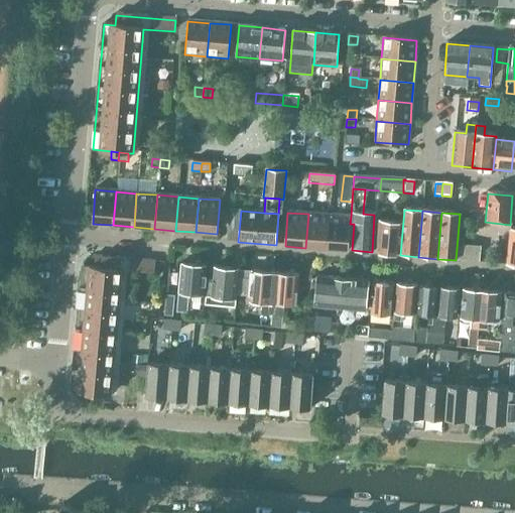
[(305,248),(327,249),(330,216),(308,214),(305,248)]
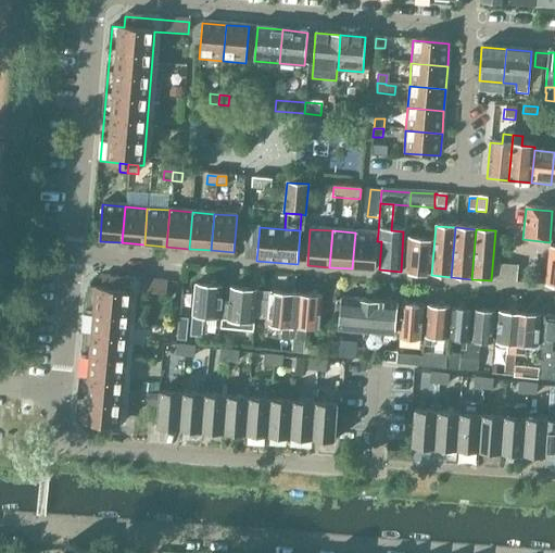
[(378,234),(355,233),(352,268),(375,271),(377,241),(378,234)]
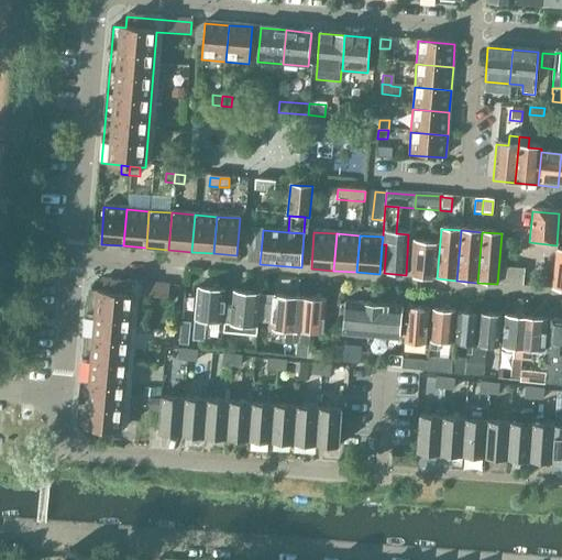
[(434,244),(411,241),(410,276),(436,280),(438,244),(439,238),(434,237),(434,244)]
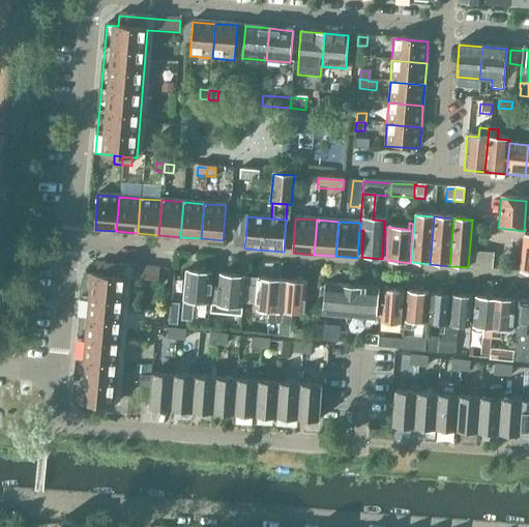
[(520,273),(528,273),(528,237),(523,237),(520,273)]
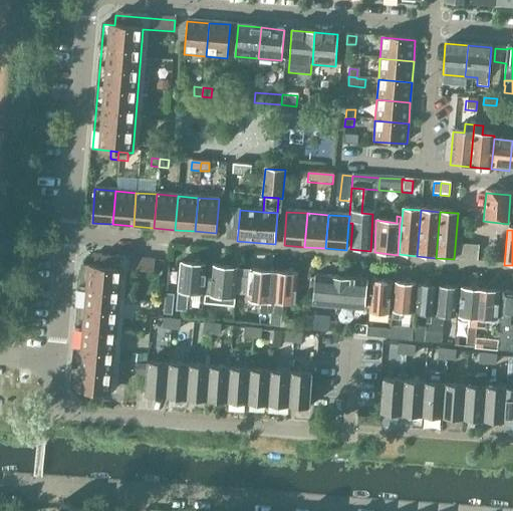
[(454,260),(477,262),(478,246),(456,243),(454,260)]
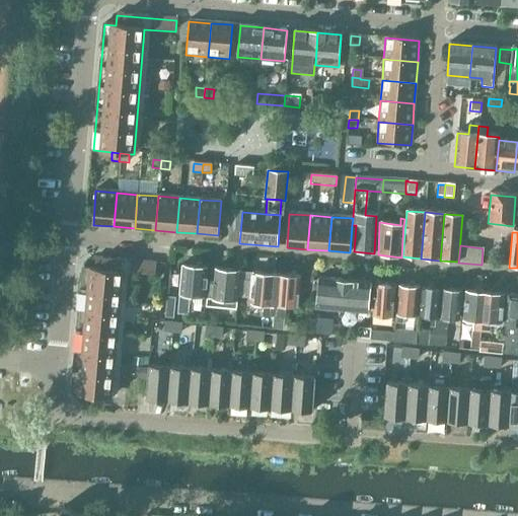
[(83,269),(72,394),(112,398),(123,273),(154,276),(156,264),(95,259),(94,270),(83,269)]
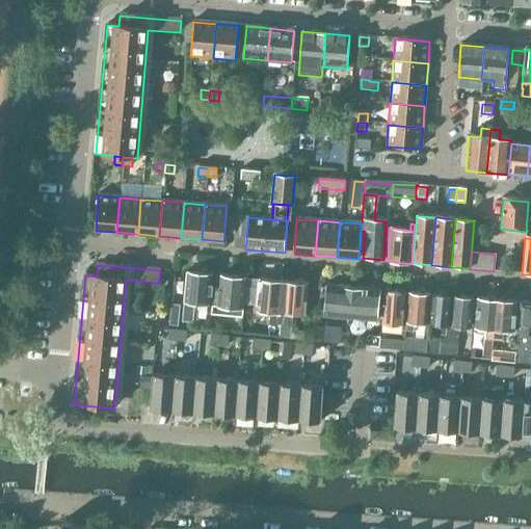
[(182,322),(193,323),(195,305),(209,306),(212,275),(186,273),(183,309),(182,322)]
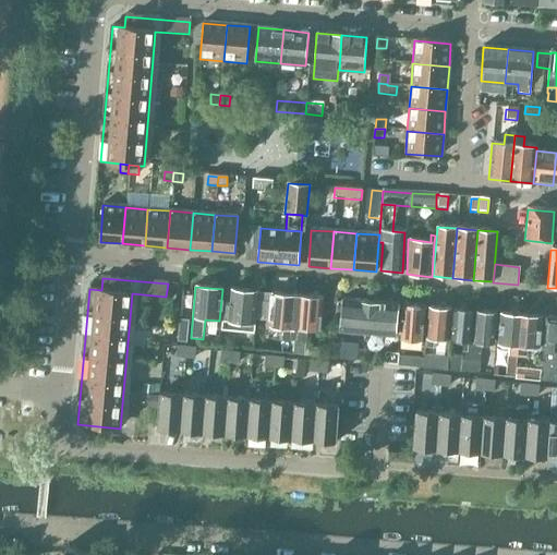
[(254,330),(256,308),(257,293),(231,290),(229,303),(225,303),(222,327),(254,330)]
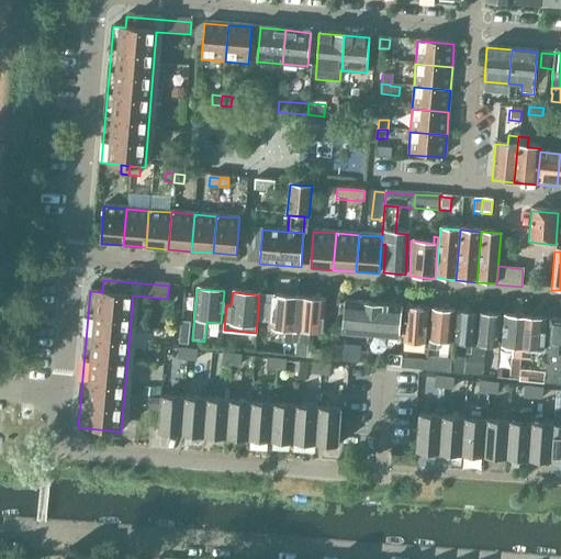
[(300,299),(259,295),(258,310),(271,311),(270,330),(284,331),(283,343),(295,344),(296,337),(300,299)]
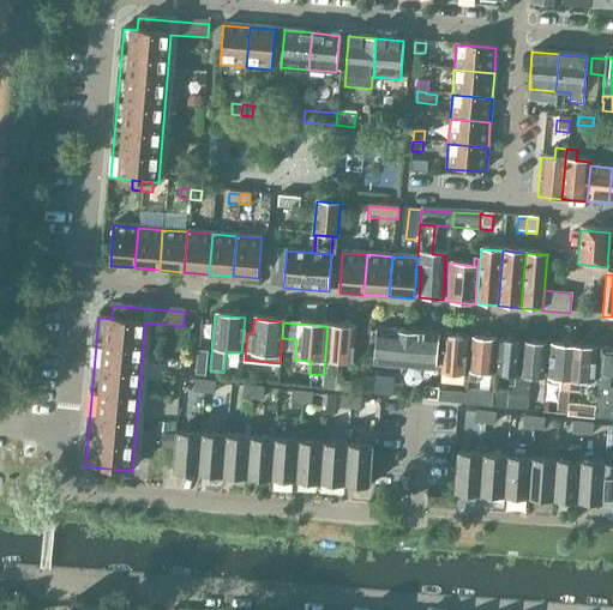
[(355,328),(328,326),(324,368),(336,369),(336,363),(353,364),(355,328)]
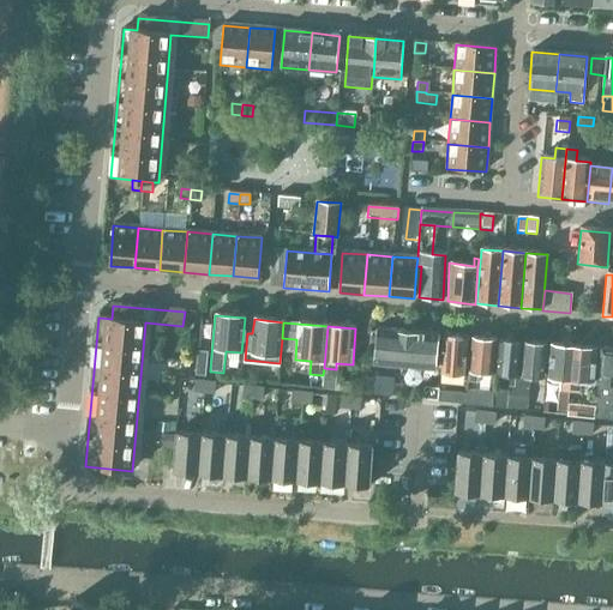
[(373,363),(404,367),(408,333),(376,330),(373,363)]
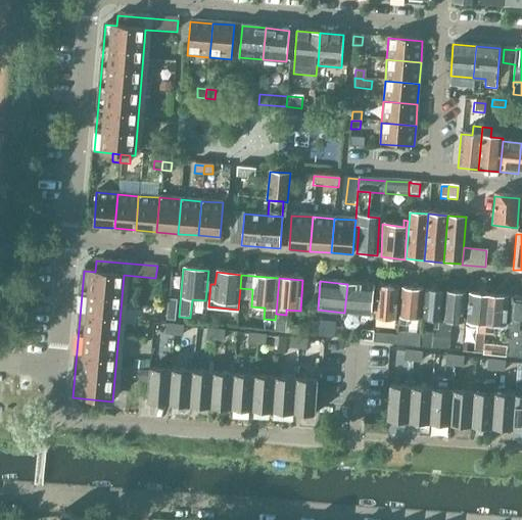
[(347,284),(344,313),(371,315),(373,286),(347,284)]
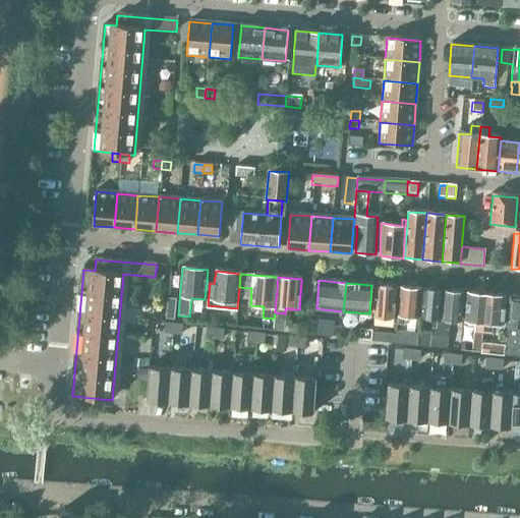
[(376,286),(373,318),(394,320),(397,287),(376,286)]
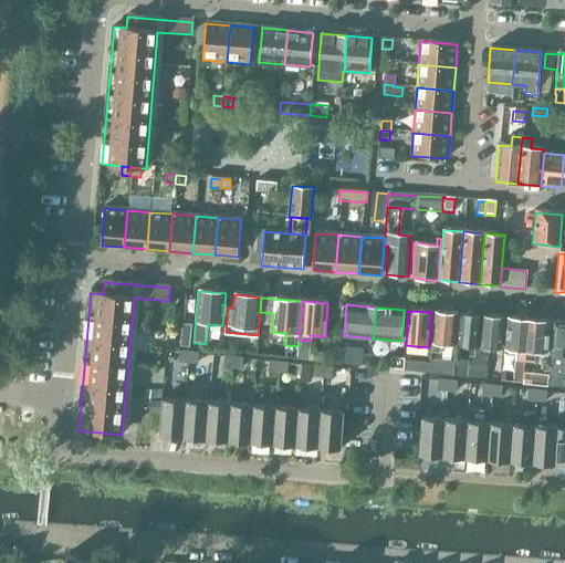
[(435,312),(431,353),(441,354),(442,344),(454,345),(457,314),(435,312)]
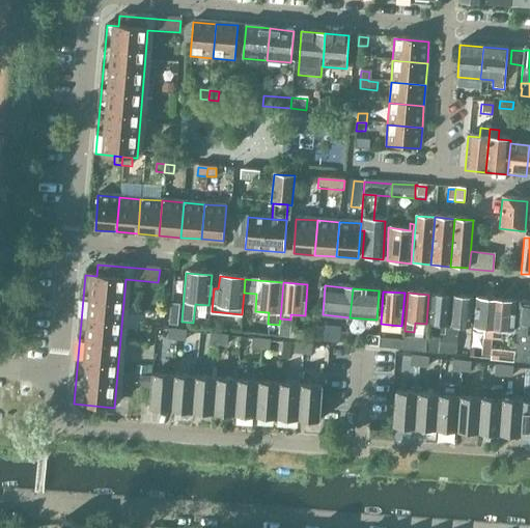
[(440,334),(449,335),(452,297),(431,295),(429,324),(441,325),(440,334)]
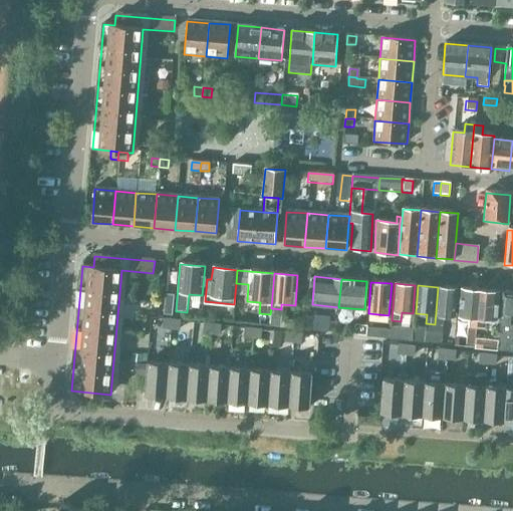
[(438,287),(435,324),(443,324),(444,316),(455,317),(457,289),(438,287)]
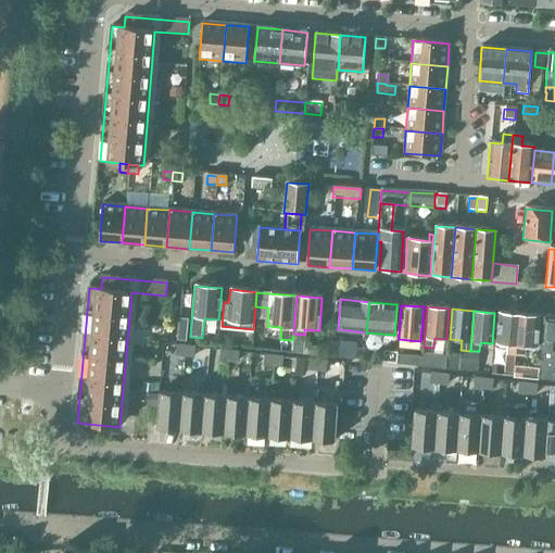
[(515,356),(519,315),(497,313),(495,343),(507,344),(504,374),(513,374),(515,356)]
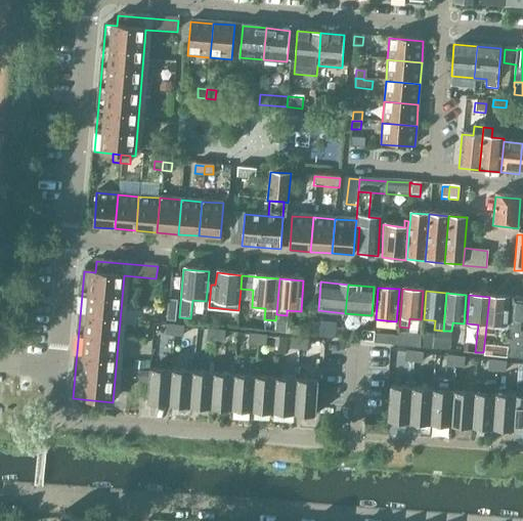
[(509,299),(489,297),(485,336),(494,337),(495,327),(507,328),(509,299)]
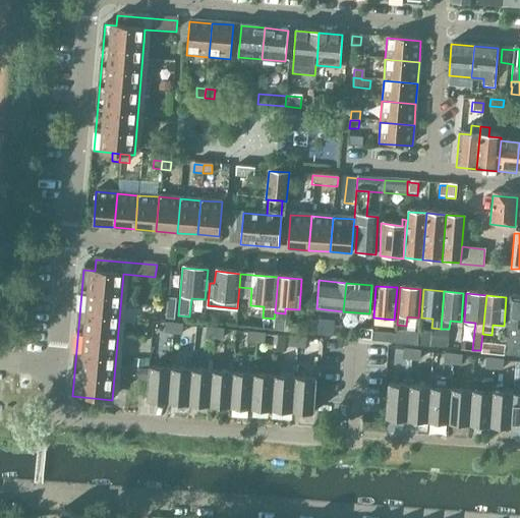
[(167,317),(177,318),(179,297),(168,297),(167,317)]
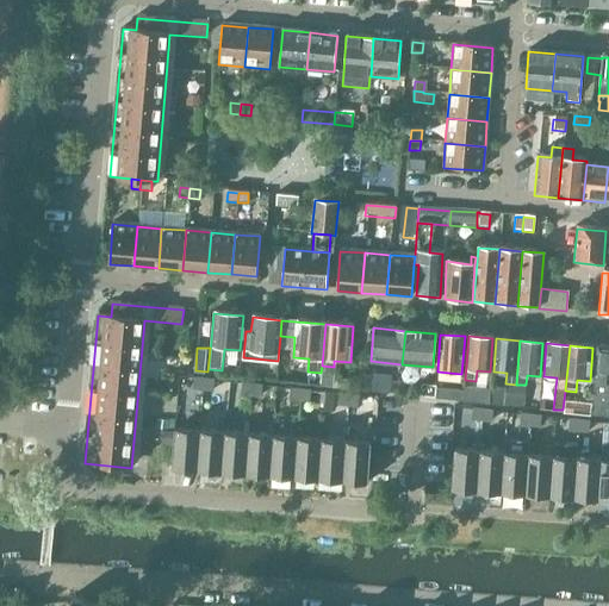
[(595,372),(592,393),(590,417),(608,419),(608,405),(608,387),(606,387),(607,373),(608,373),(608,349),(597,348),(595,372)]
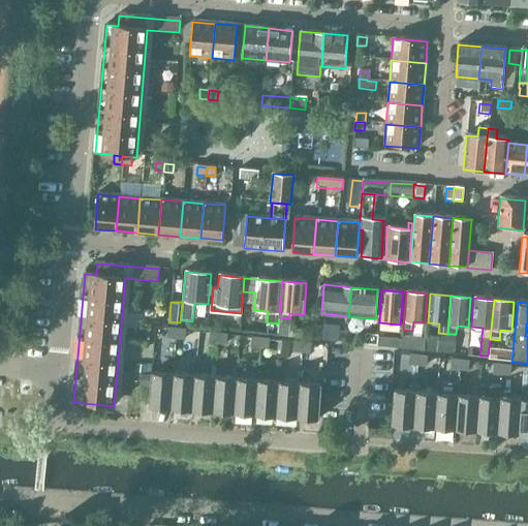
[(198,318),(197,328),(210,329),(211,319),(198,318)]
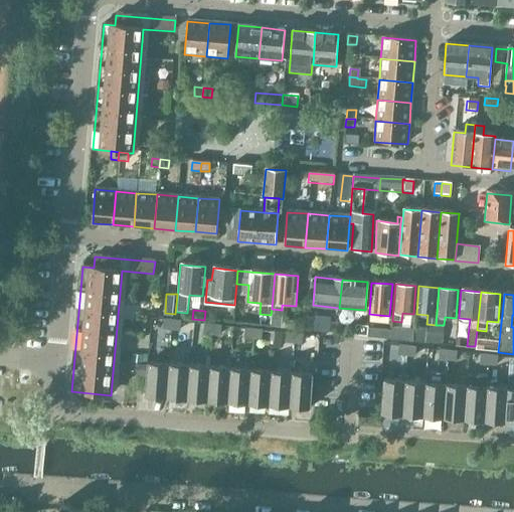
[(162,330),(170,331),(171,322),(163,321),(162,330)]
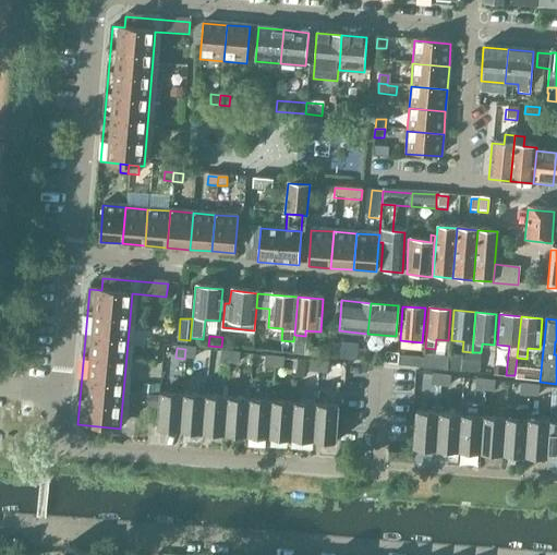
[(185,349),(184,359),(194,360),(195,350),(185,349)]
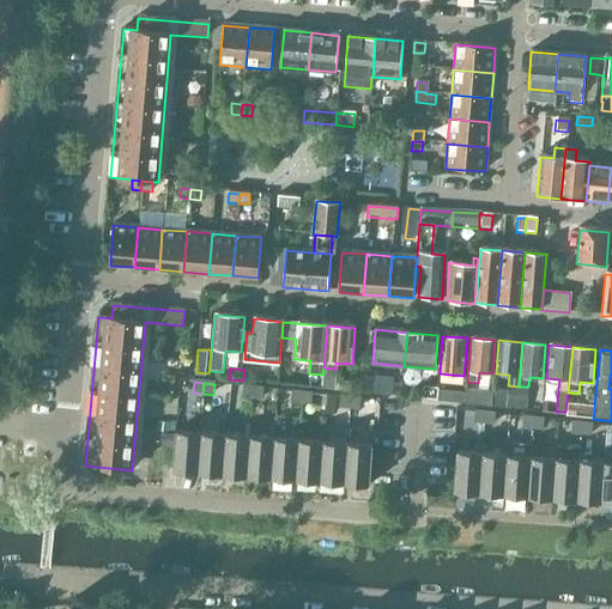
[(392,385),(371,383),(370,383),(370,395),(391,397),(392,385)]
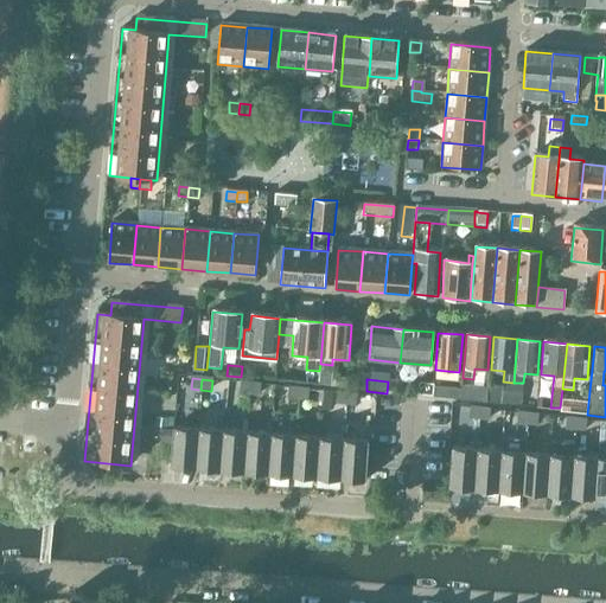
[(502,404),(511,405),(514,383),(503,383),(502,404)]
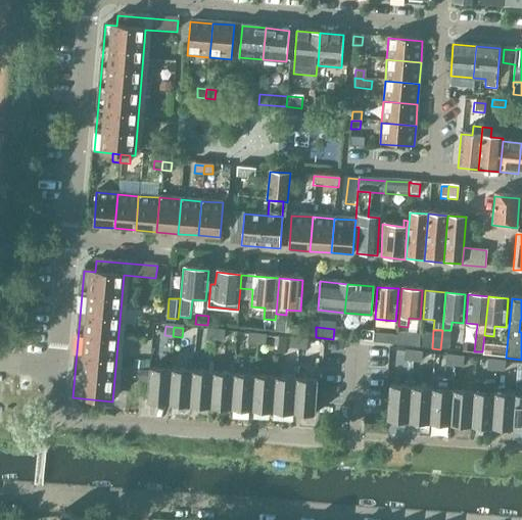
[(442,330),(440,349),(448,349),(449,331),(442,330)]
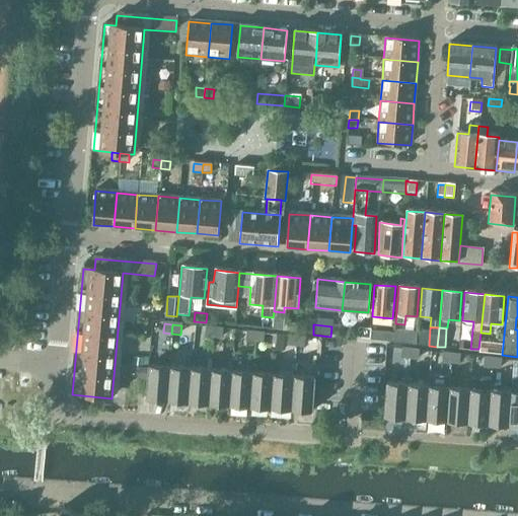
[(205,337),(214,338),(214,329),(206,328),(205,337)]
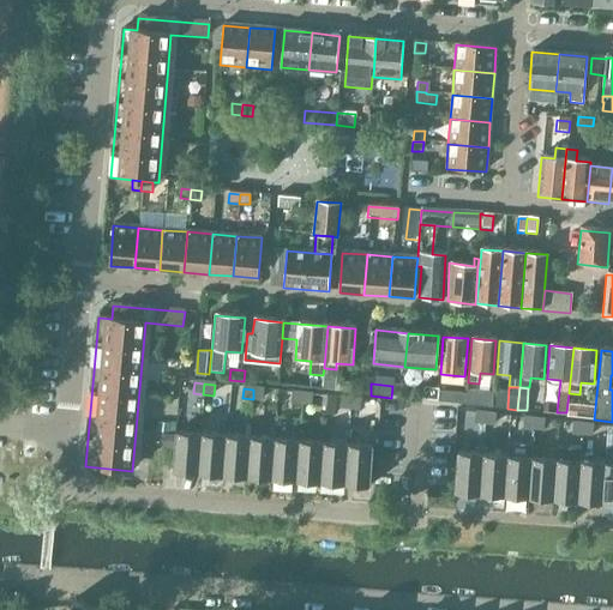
[(253,390),(253,399),(263,400),(264,391),(253,390)]
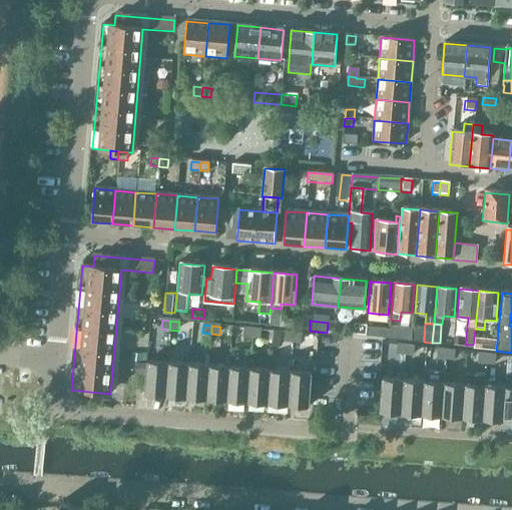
[(353,336),(366,337),(367,329),(354,327),(353,336)]
